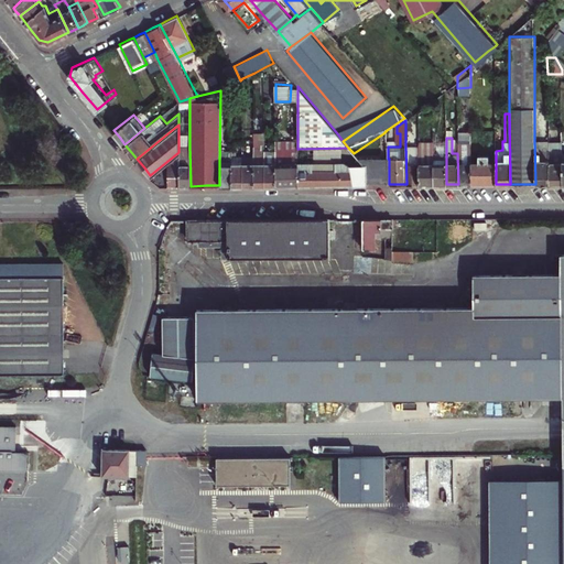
[(541,184),(549,184),(548,142),(548,141),(534,141),(535,184),(541,184)]
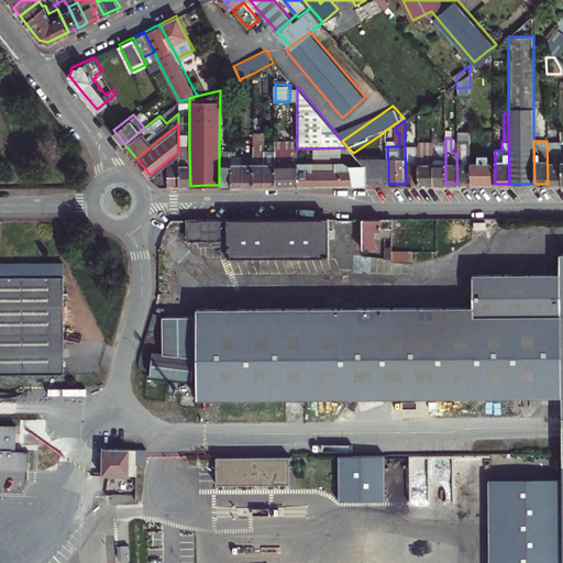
[(463,184),(471,184),(470,162),(470,142),(456,142),(456,153),(457,184),(463,184)]
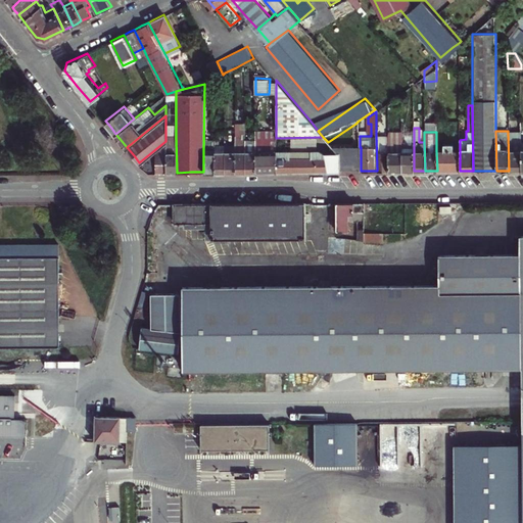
[(515,171),(521,171),(521,148),(521,132),(508,132),(509,171),(515,171)]
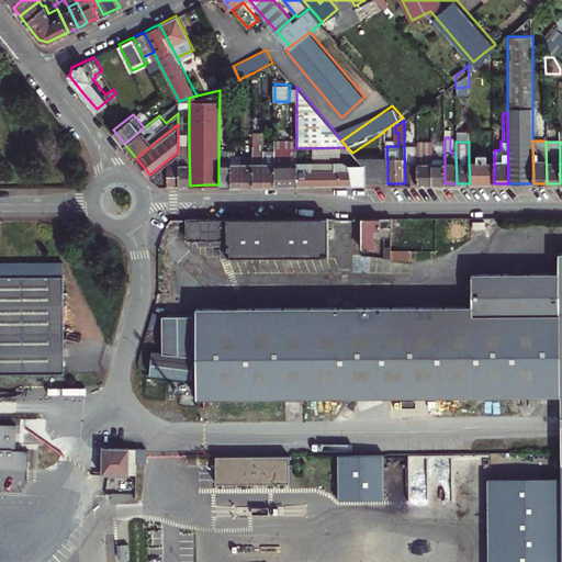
[(183,186),(190,186),(189,146),(187,146),(187,154),(178,154),(178,186),(183,186)]
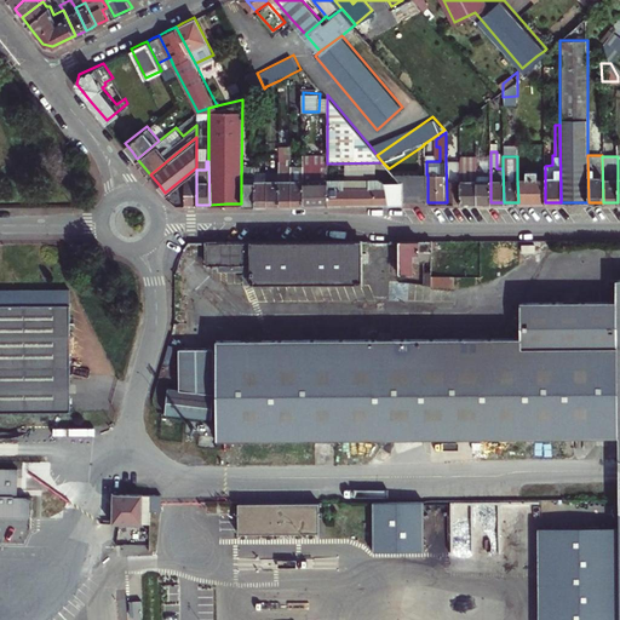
[(455,202),(461,202),(460,161),(446,161),(447,202),(455,202)]
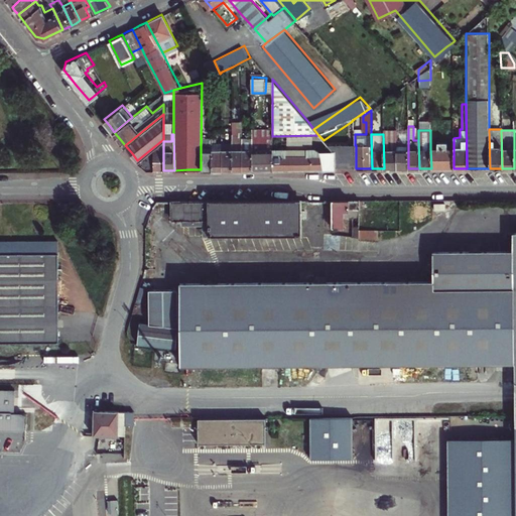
[(390,168),(397,168),(397,134),(383,134),(384,168),(390,168)]
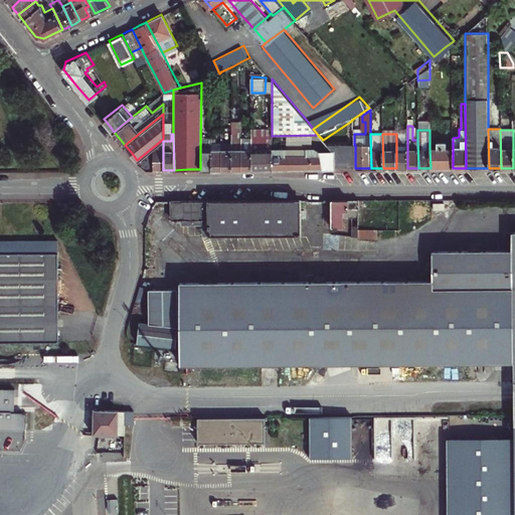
[(401,168),(407,168),(407,134),(396,134),(396,168),(401,168)]
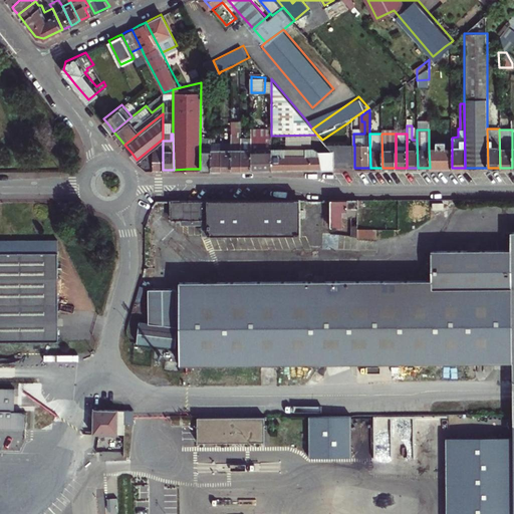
[(246,169),(251,169),(251,136),(241,136),(240,142),(240,169),(246,169)]
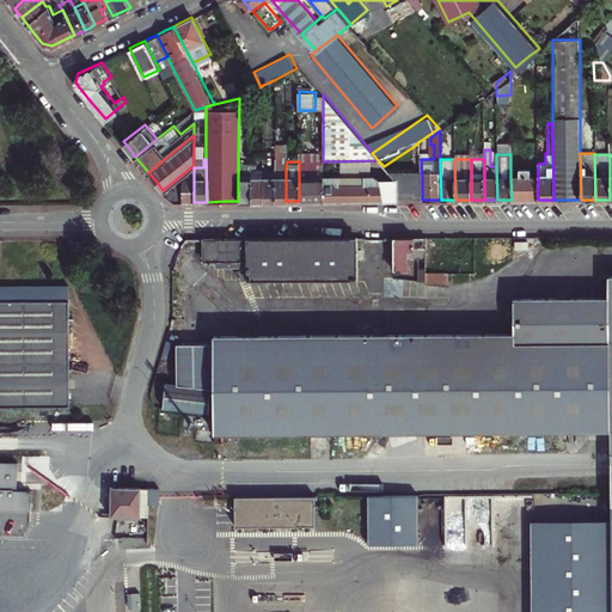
[(311,201),(323,200),(323,176),(323,161),(299,161),(299,201),(311,201)]
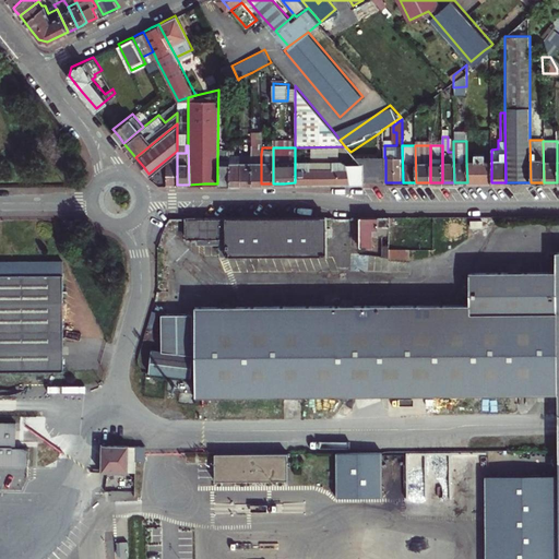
[(235,183),(239,183),(240,154),(233,154),(233,149),(229,149),(229,162),(229,183),(235,183)]
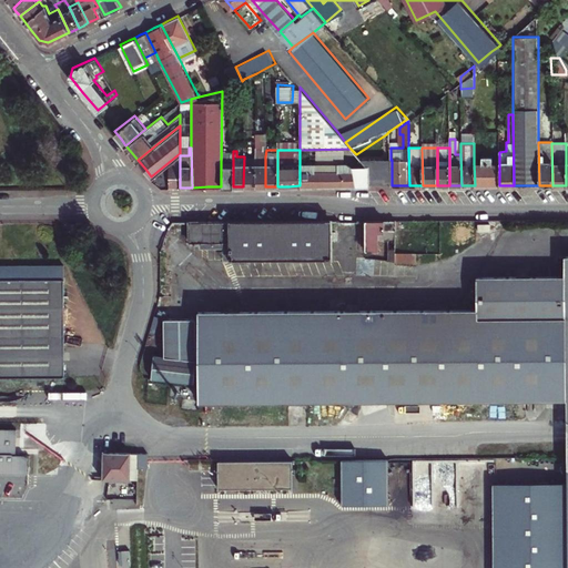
[(249,186),(255,186),(255,151),(251,151),(251,156),(244,156),(243,186),(249,186)]
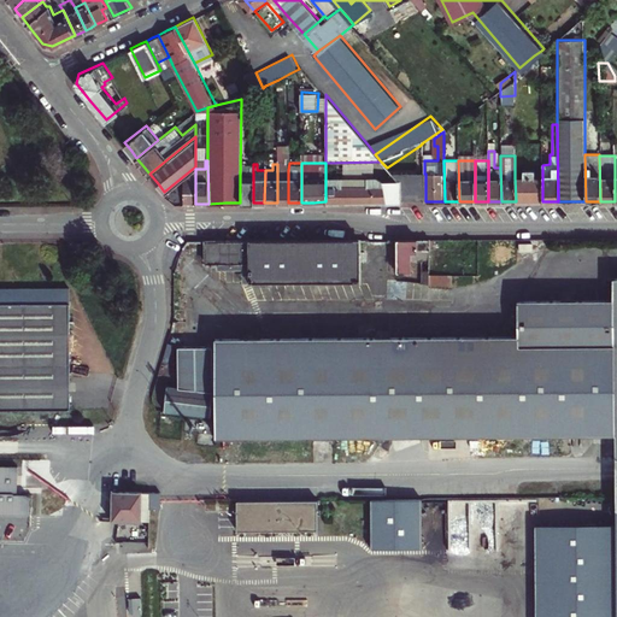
[(282,203),(288,203),(288,170),(281,170),(281,164),(277,164),(277,203),(282,203)]
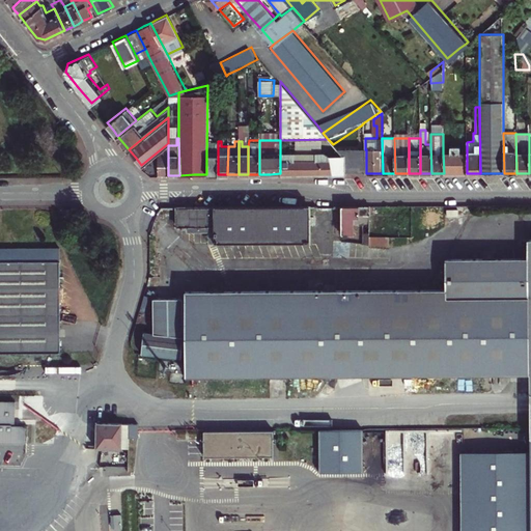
[(156,175),(168,175),(168,145),(168,143),(141,165),(146,170),(156,175)]
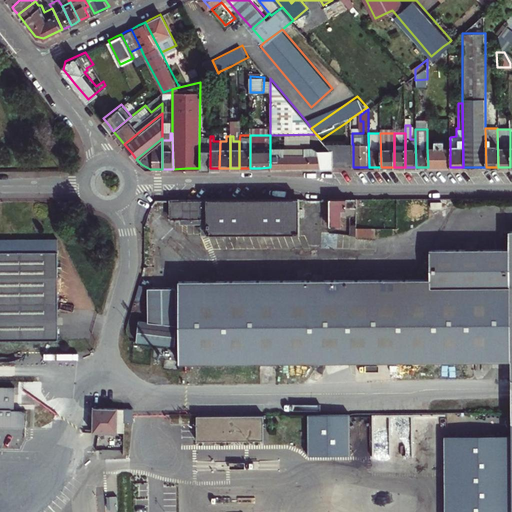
[(439,167),(450,167),(450,146),(443,146),(443,140),(433,140),(434,147),(427,147),(428,167),(439,167)]
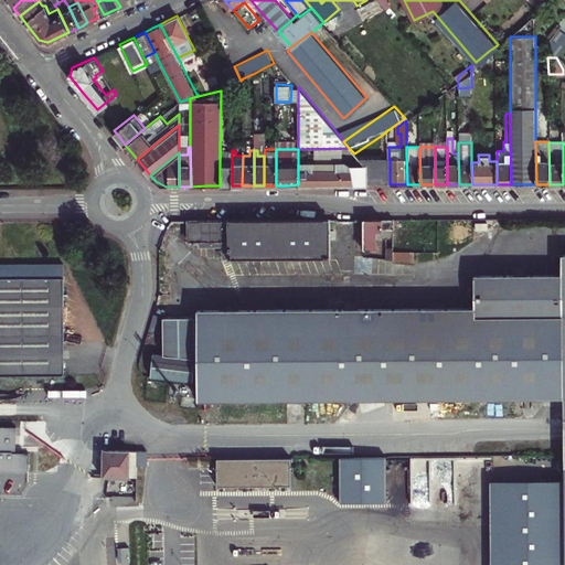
[(379,181),(390,181),(390,159),(388,159),(368,159),(368,168),(368,181),(379,181)]
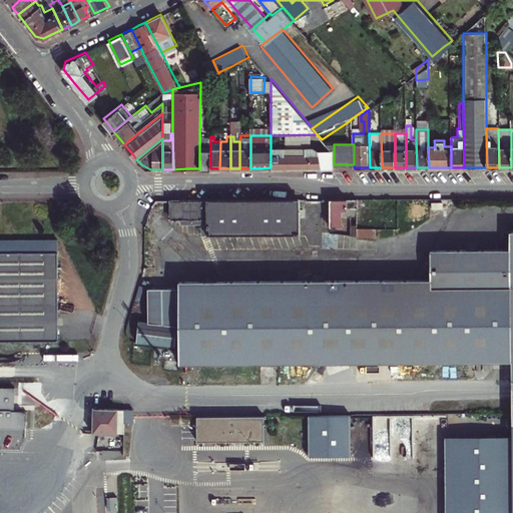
[(271,167),(320,167),(320,153),(317,147),(309,147),(309,154),(284,154),(284,147),(271,147),(271,167)]
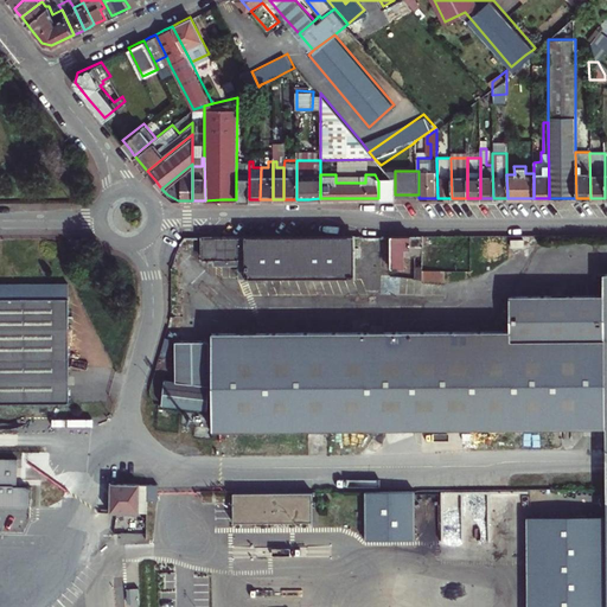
[(243,199),(249,199),(249,176),(236,176),(236,199),(243,199)]
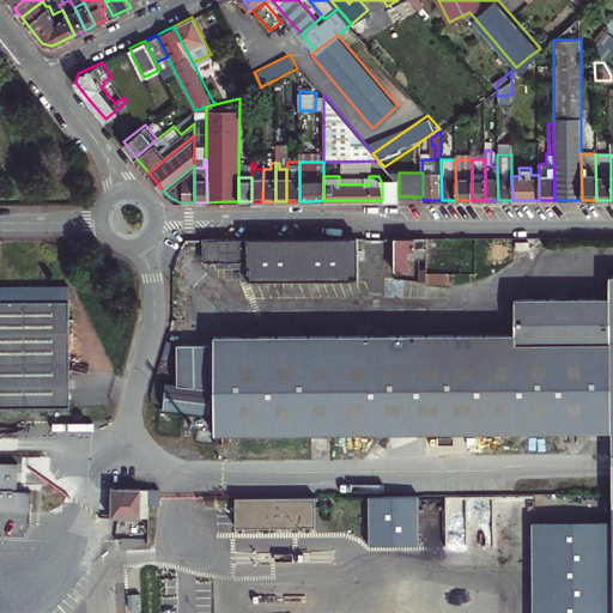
[(399,200),(399,196),(399,182),(382,183),(382,200),(389,200),(399,200)]
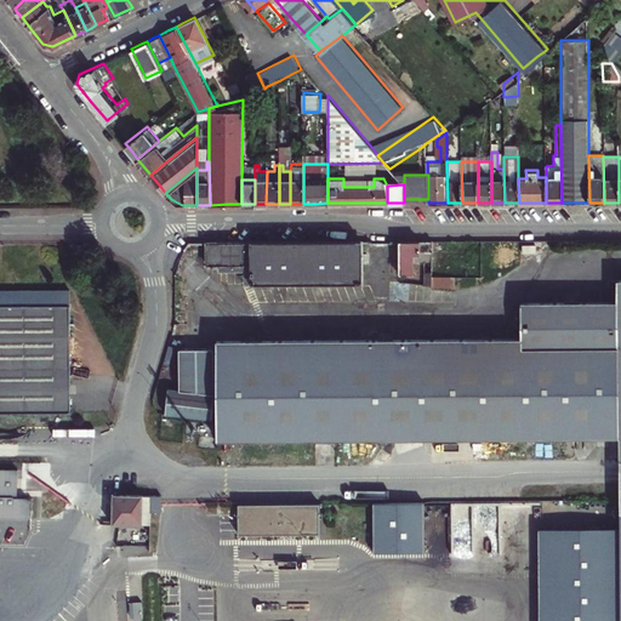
[(399,273),(412,273),(412,261),(412,255),(421,255),(421,251),(433,251),(433,239),(399,239),(399,273)]
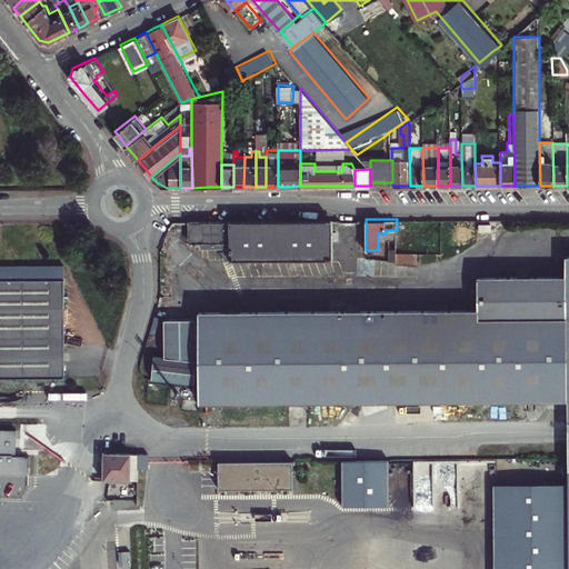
[(329,220),(209,220),(189,220),(189,241),(228,242),(228,259),(329,259),(329,220)]
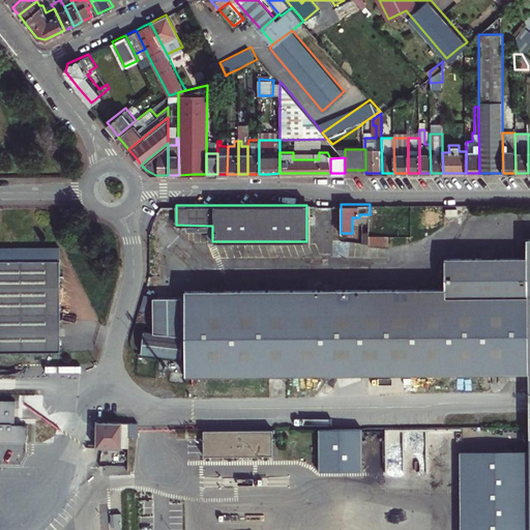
[(352,217),(352,223),(361,223),(370,223),(370,214),(359,214),(359,217),(352,217)]
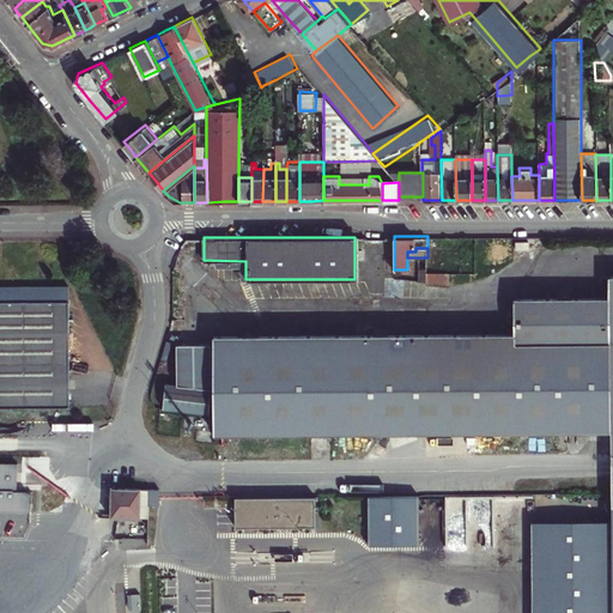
[(610,495),(611,521),(612,612),(612,274),(611,274),(611,296),(571,297),(515,297),(515,334),(214,337),(216,418),(216,429),(216,435),(610,431),(610,465),(610,495)]
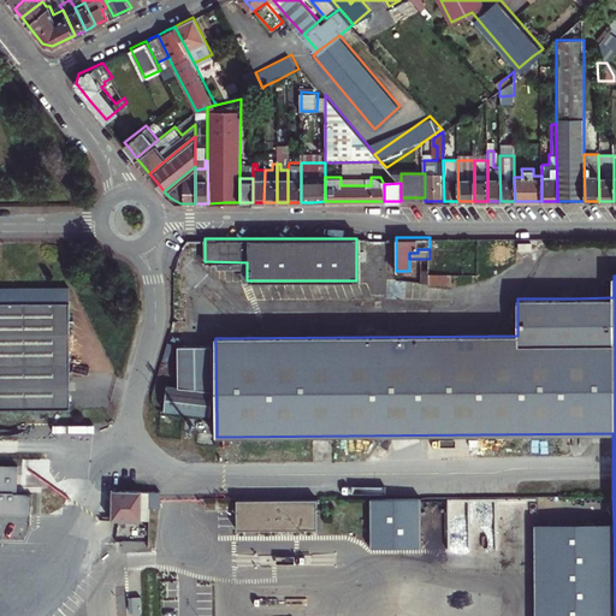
[(0,288),(0,409),(69,410),(70,289),(0,288)]
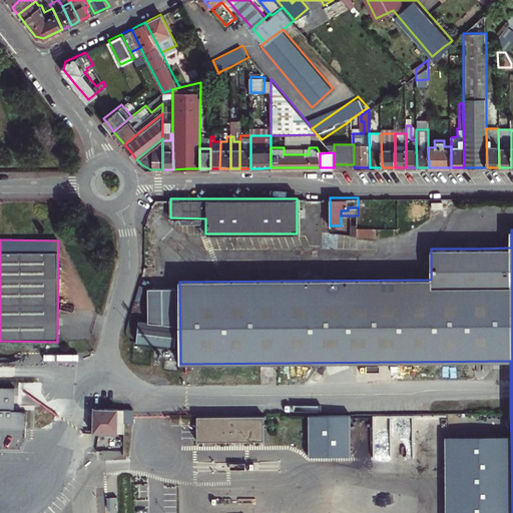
[(176,343),(177,288),(148,288),(147,321),(137,321),(136,340),(176,343)]
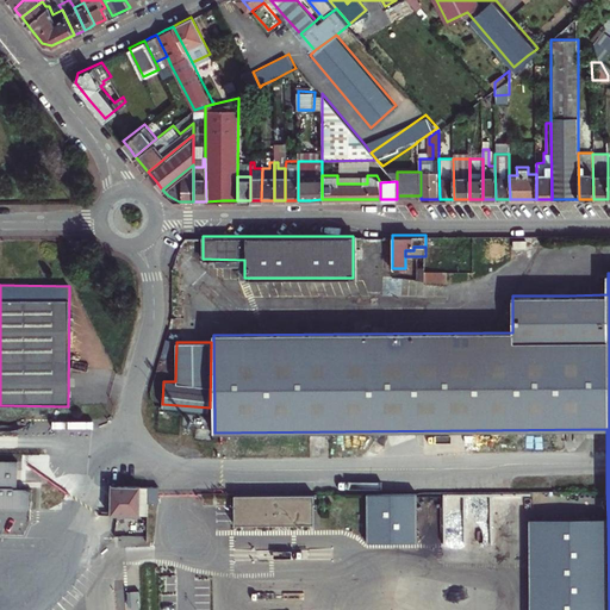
[(22,487),(17,487),(17,462),(0,461),(0,489),(22,489),(22,487)]
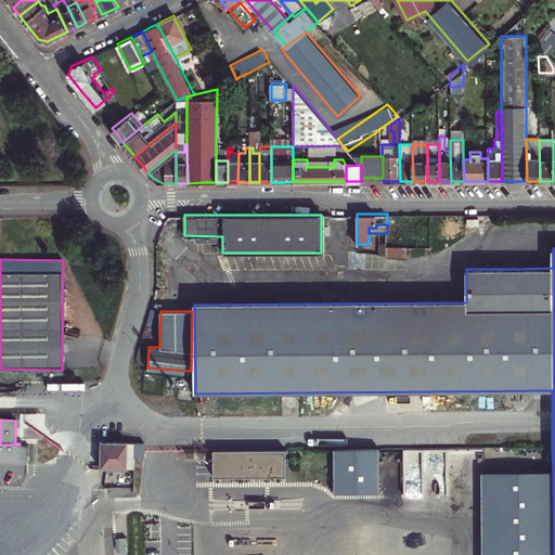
[(100,469),(127,469),(127,468),(128,443),(101,442),(100,469)]
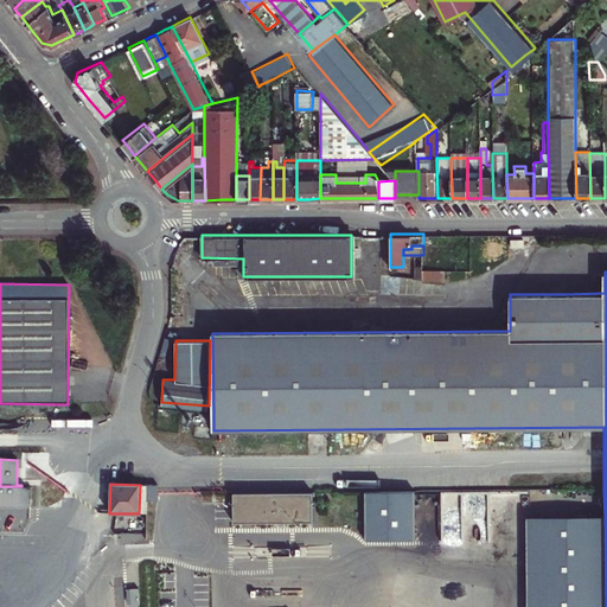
[(147,485),(147,500),(158,500),(158,485),(147,485)]
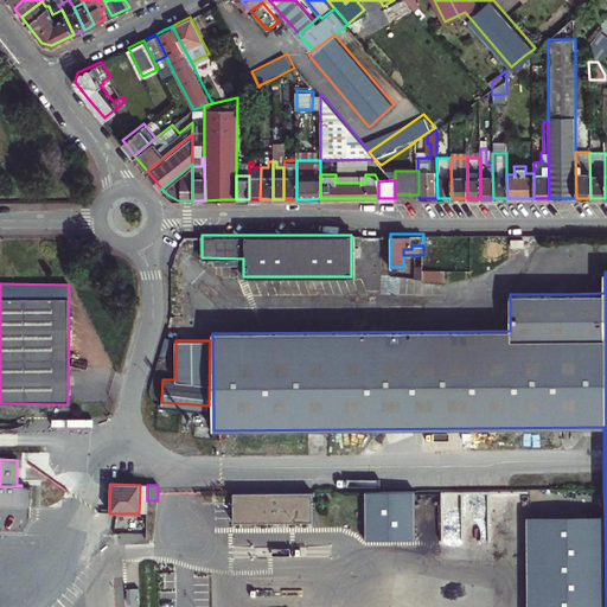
[(0,504),(30,505),(30,489),(29,487),(27,486),(26,486),(21,486),(0,486),(0,504)]
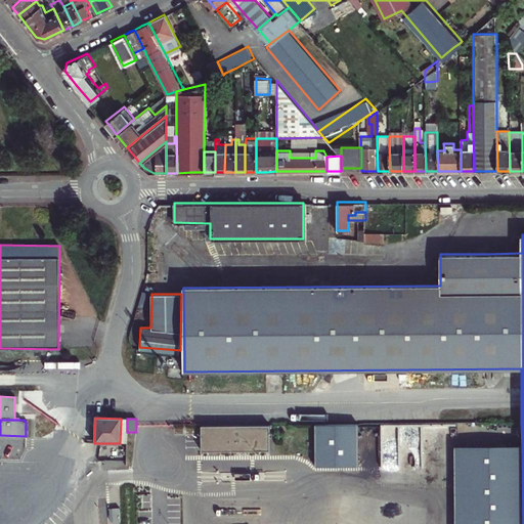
[(201,426),(201,451),(270,450),(269,425),(201,426)]
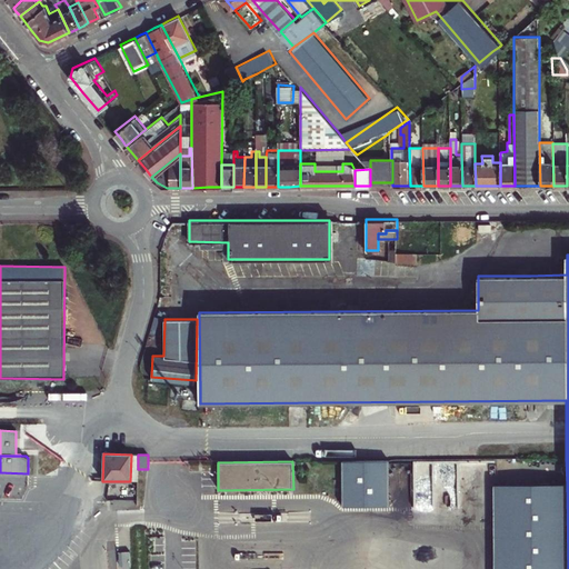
[(342,507),(389,507),(389,461),(342,461),(342,507)]
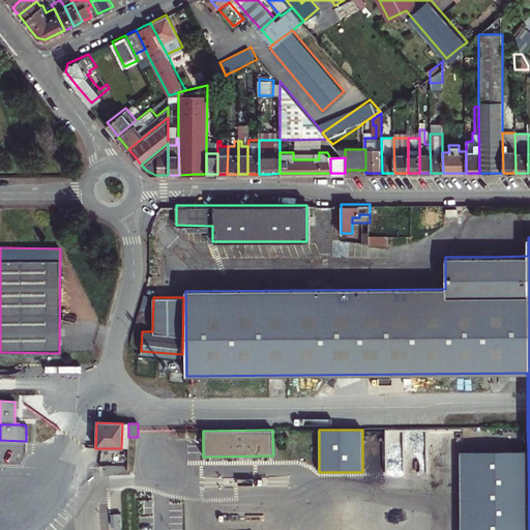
[(463,529),(529,529),(528,450),(462,451),(463,529)]
